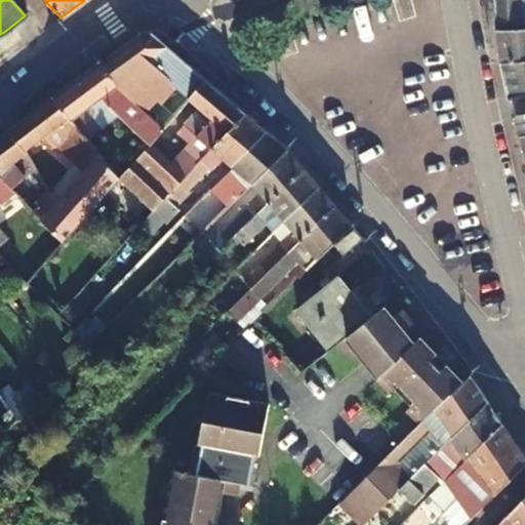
[(496,29),(524,27),(524,0),(492,0),(494,29),(496,29)]
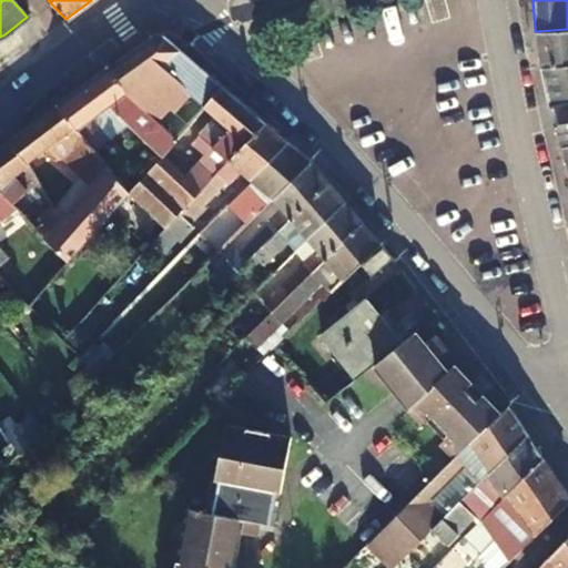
[(567,29),(537,31),(535,31),(540,69),(543,68),(567,63),(567,29)]
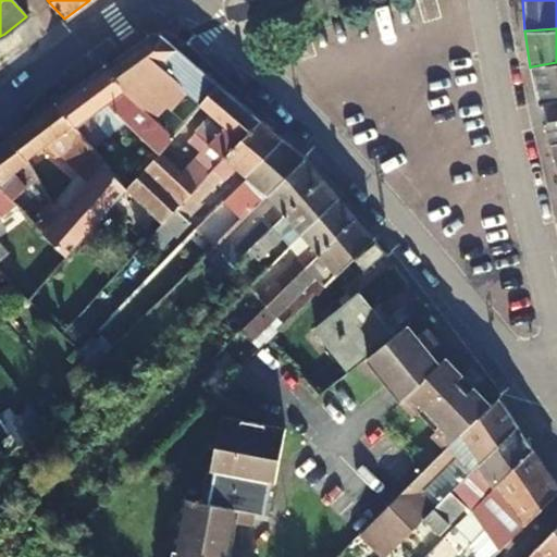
[(104,66),(107,70),(124,90),(172,136),(185,121),(199,104),(214,87),(217,85),(163,36),(147,35),(104,66)]
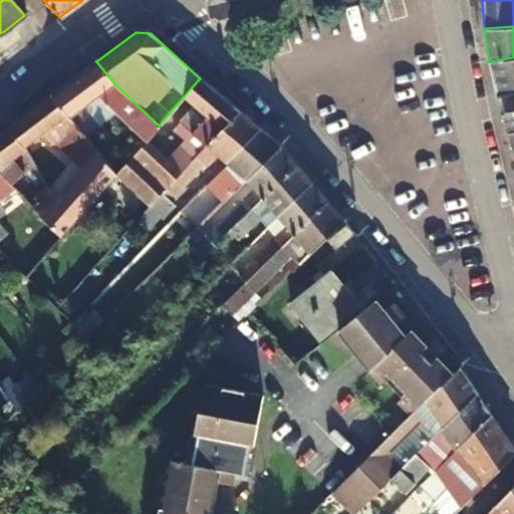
[(513,57),(491,61),(489,62),(496,95),(499,94),(513,91),(513,57)]
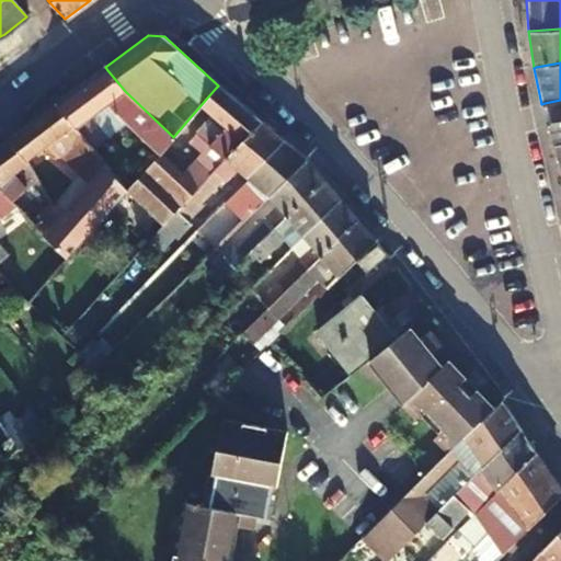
[(56,109),(75,129),(106,105),(124,122),(149,144),(134,162),(142,172),(159,153),(172,138),(173,137),(125,91),(107,70),(105,67),(54,105),(56,109)]
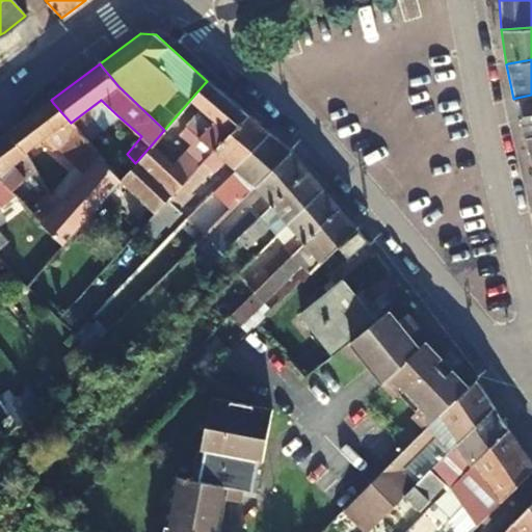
[(205,83),(190,100),(202,109),(175,142),(184,153),(173,165),(151,145),(135,163),(120,181),(154,214),(166,201),(244,118),(247,115),(207,81),(205,83)]
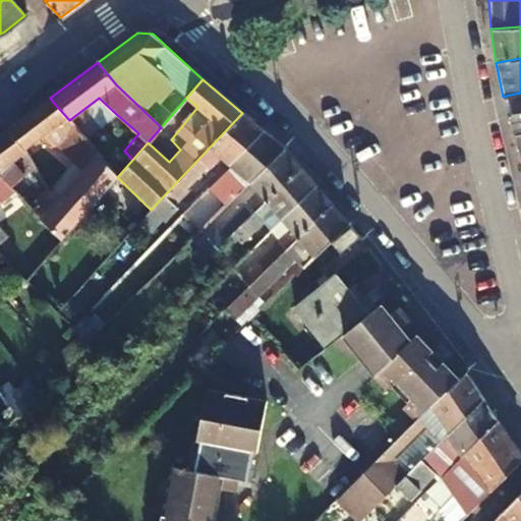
[(520,93),(506,96),(503,97),(509,118),(511,116),(520,114),(520,93)]
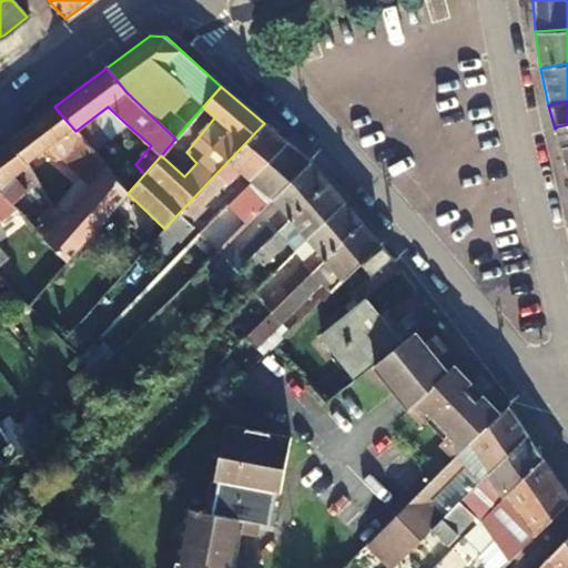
[(66,259),(68,262),(128,193),(124,191),(91,150),(75,131),(57,110),(54,107),(8,141),(10,144),(24,162),(43,149),(52,160),(60,154),(88,188),(63,216),(51,204),(44,211),(36,221),(32,224),(44,237),(66,259)]
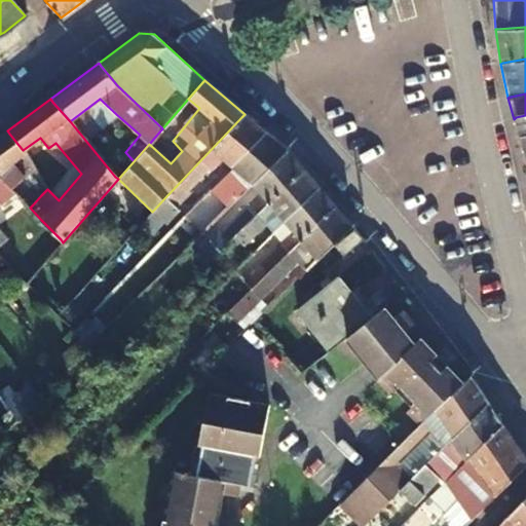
[(100,99),(70,121),(84,139),(116,114),(100,99)]
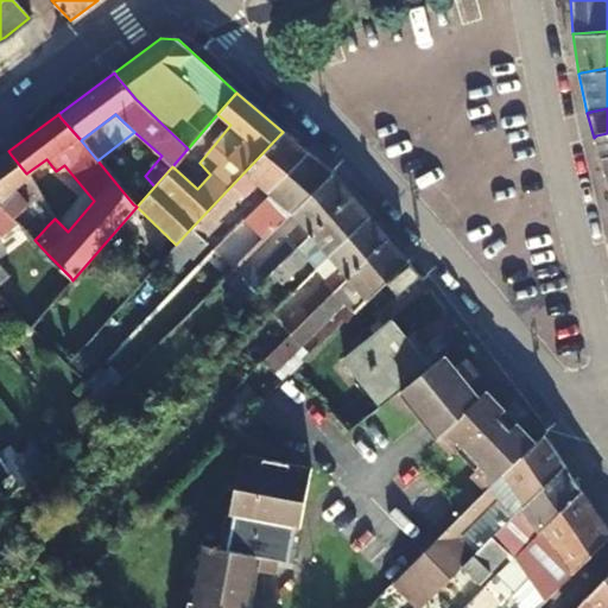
[(279,135),(190,229),(197,238),(240,194),(244,197),(258,183),(267,192),(303,154),(305,152),(283,132),(279,135)]
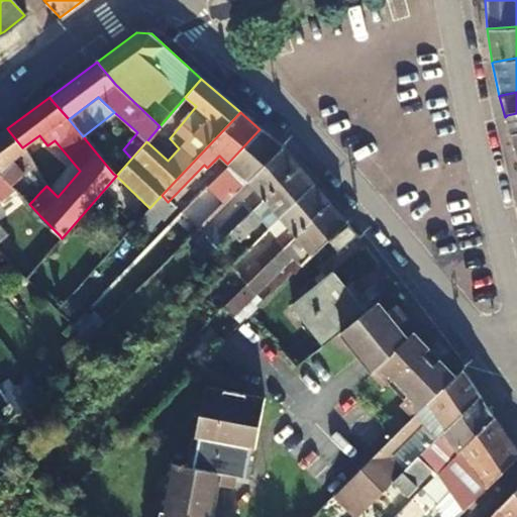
[(516,132),(516,113),(507,115),(505,117),(510,134),(513,134),(516,132)]
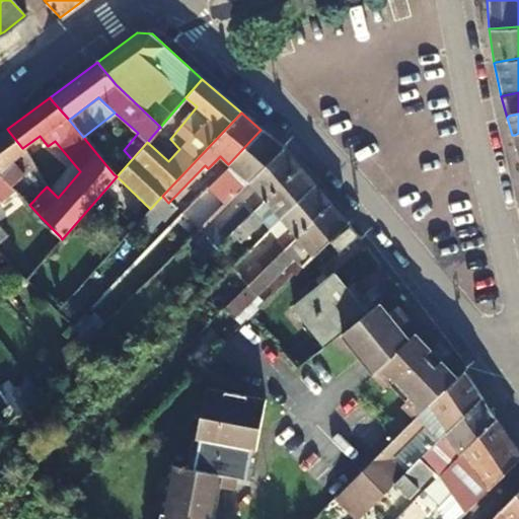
[(179,149),(170,139),(159,128),(147,142),(168,161),(179,149)]
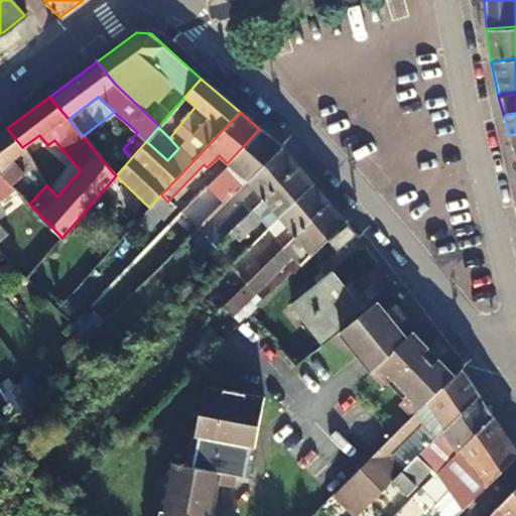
[(23,174),(33,164),(22,147),(9,131),(7,128),(0,132),(0,173),(13,187),(29,204),(32,201),(40,191),(23,174)]
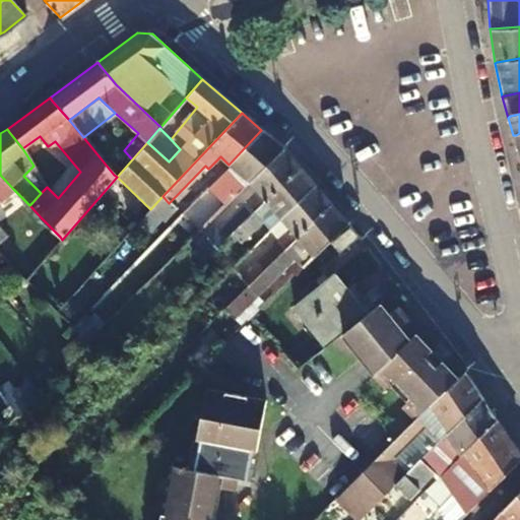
[(259,132),(229,165),(238,172),(226,184),(229,187),(191,223),(199,231),(248,182),(279,150),(282,147),(261,130),(259,132)]
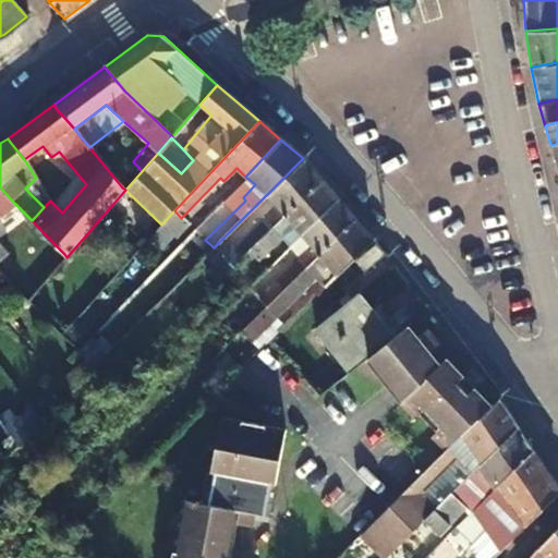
[(300,161),(266,195),(275,204),(263,217),(265,220),(225,261),(231,268),(317,182),(320,179),(303,158),(300,161)]
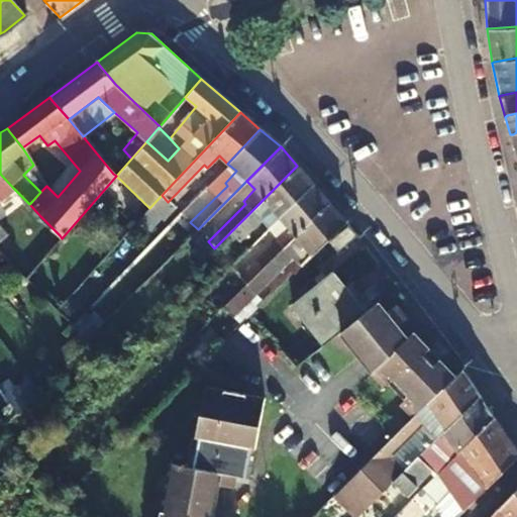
[(294,169),(214,248),(220,254),(259,218),(261,220),(272,209),(278,217),(309,187),(311,184),(297,166),(294,169)]
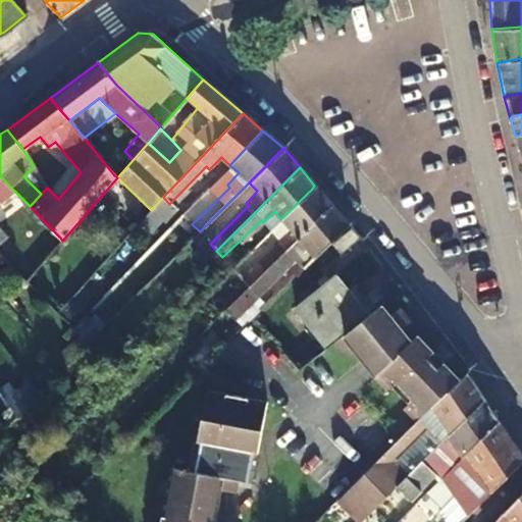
[(0,254),(8,245),(0,236),(0,228),(6,223),(0,216),(0,200),(13,190),(0,175),(0,254)]
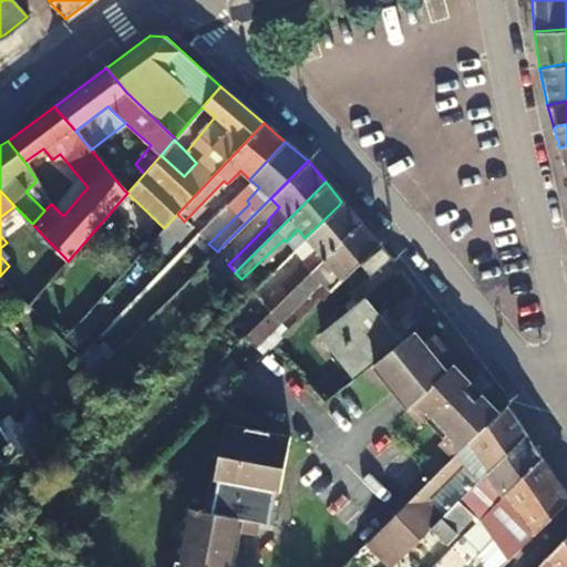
[(339,205),(305,238),(312,247),(300,260),(303,263),(263,303),(269,311),(357,225),(359,223),(341,202),(339,205)]
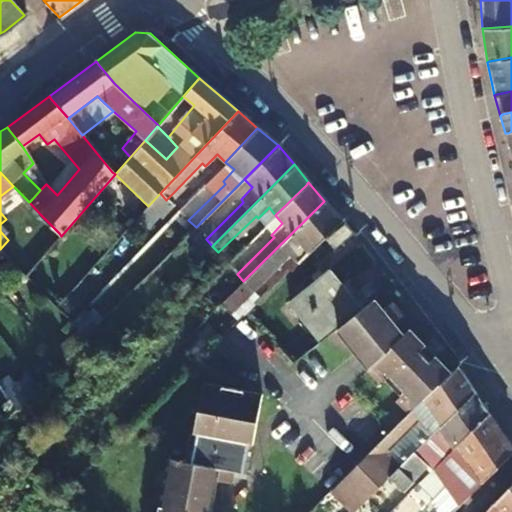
[(322,203),(243,281),(249,288),(286,252),(289,255),(300,245),(308,253),(324,236),(338,223),(341,220),(324,201),(322,203)]
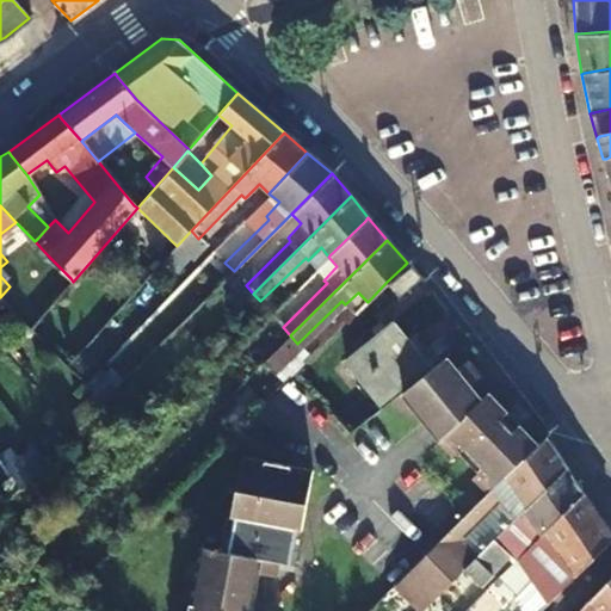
[(28,327),(31,331),(73,282),(71,278),(48,255),(5,304),(28,327)]
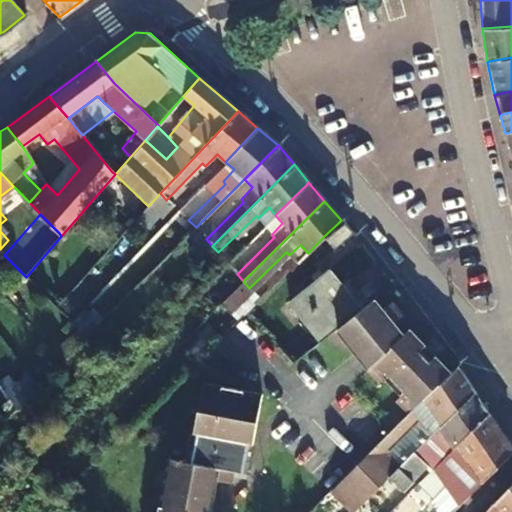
[(351,234),(341,220),(338,223),(324,236),(335,250),(351,234)]
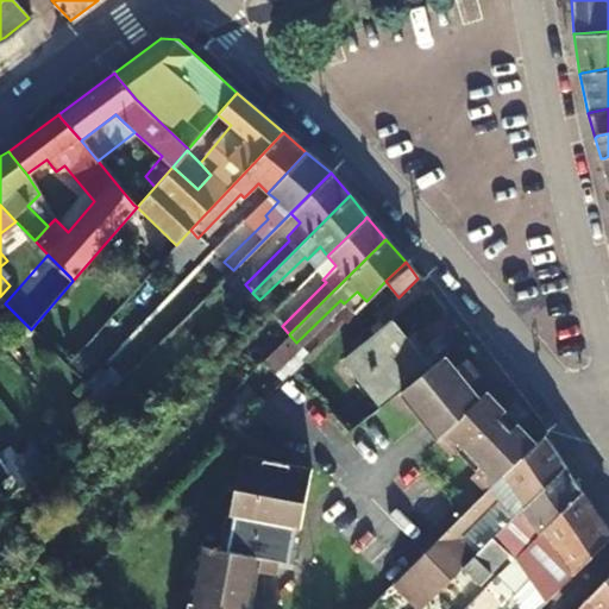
[(389,401),(424,374),(384,326),(341,359),(381,407),(389,401)]
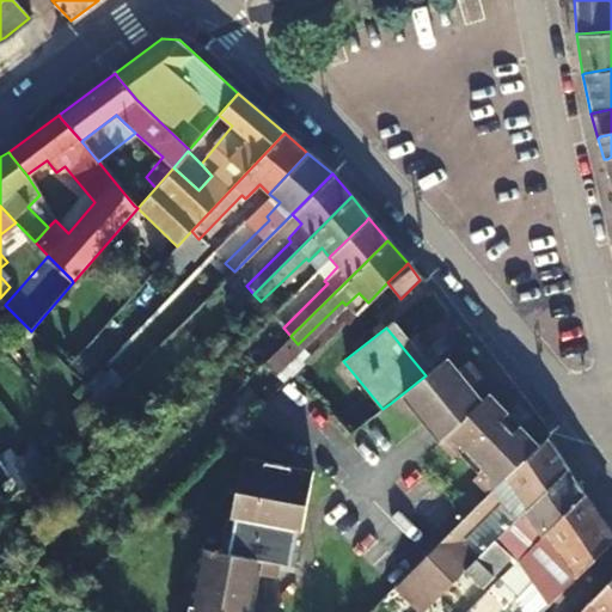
[(426,375),(391,403),(405,421),(412,416),(421,426),(424,422),(434,432),(441,440),(438,444),(452,458),(458,453),(478,473),(473,479),(489,495),(537,446),(485,395),(481,399),(475,395),(470,387),(482,377),(469,361),(457,371),(446,359),(426,375)]
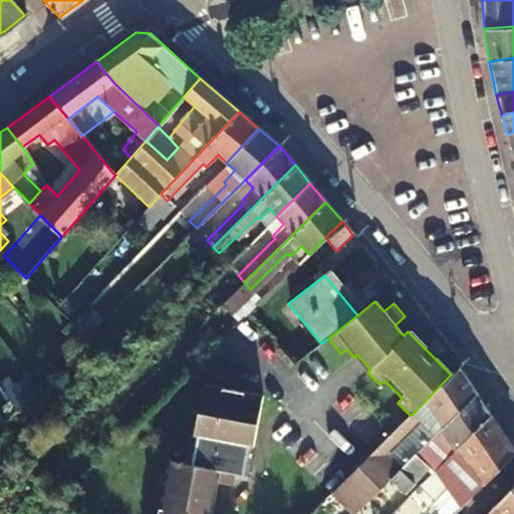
[(48,355),(26,372),(20,364),(0,379),(0,386),(14,403),(58,368),(48,355)]
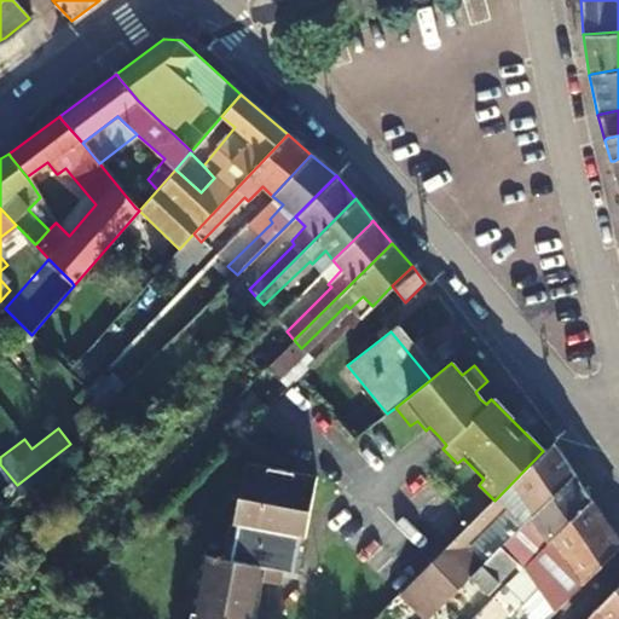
[(495,501),(403,591),(429,618),(470,576),(573,474),(551,443),(543,451),(495,501)]
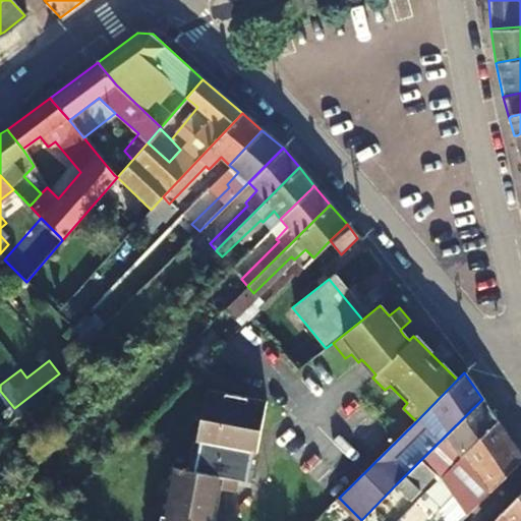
[(265,400),(207,390),(198,440),(190,439),(185,468),(169,465),(167,477),(160,475),(154,512),(160,513),(158,520),(213,520),(219,488),(235,490),(238,478),(250,480),(265,400)]
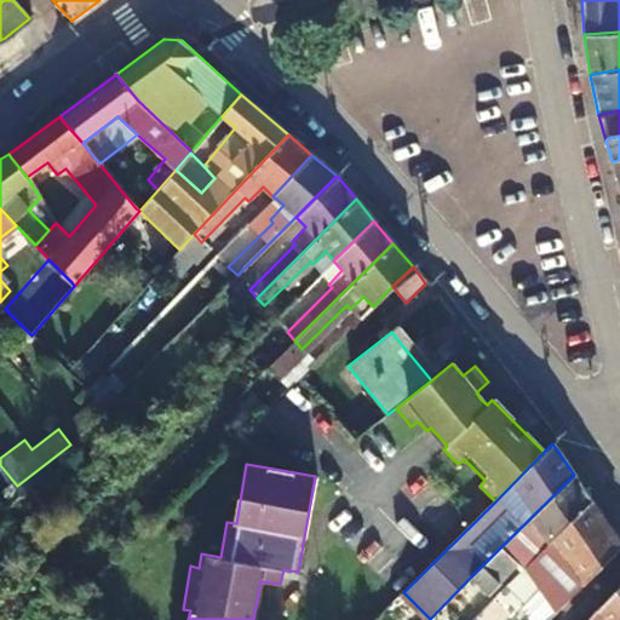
[(523,570),(526,568),(591,501),(574,475),(471,577),(487,592),(517,564),(523,570)]
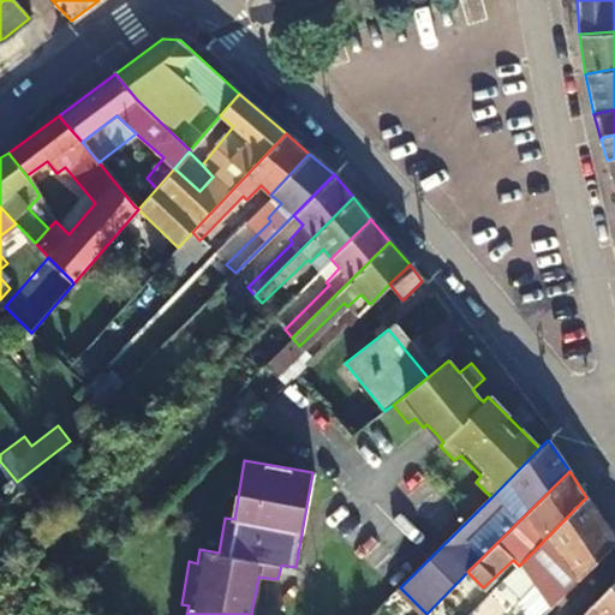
[(536,584),(599,517),(586,497),(521,563),(536,584)]
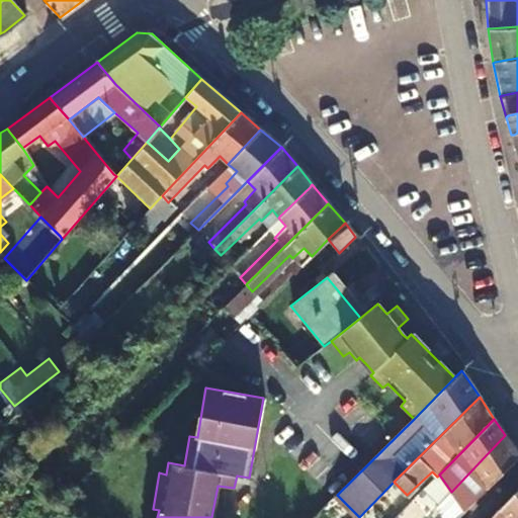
[(517,457),(517,454),(505,435),(451,492),(447,495),(463,510),(463,511),(517,457)]
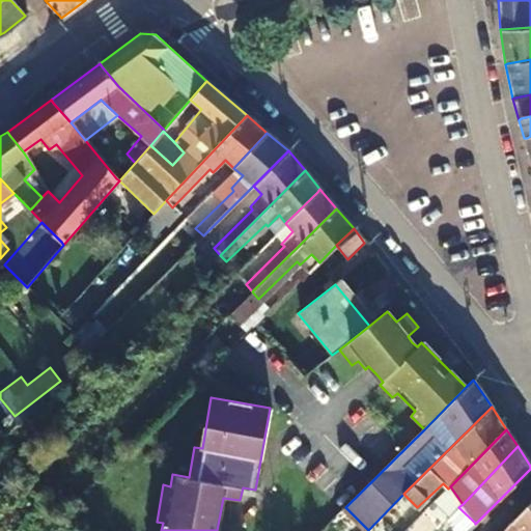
[(530,530),(530,500),(503,530),(530,530)]
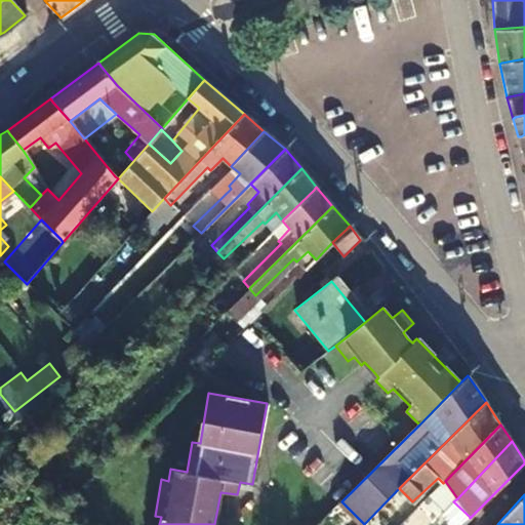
[(470,517),(453,501),(440,516),(443,518),(453,508),(466,521),(470,517)]
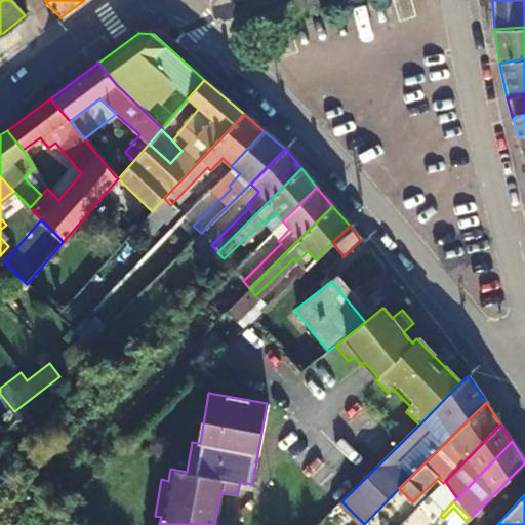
[(449,524),(460,524),(466,521),(453,508),(443,518),(449,524)]
